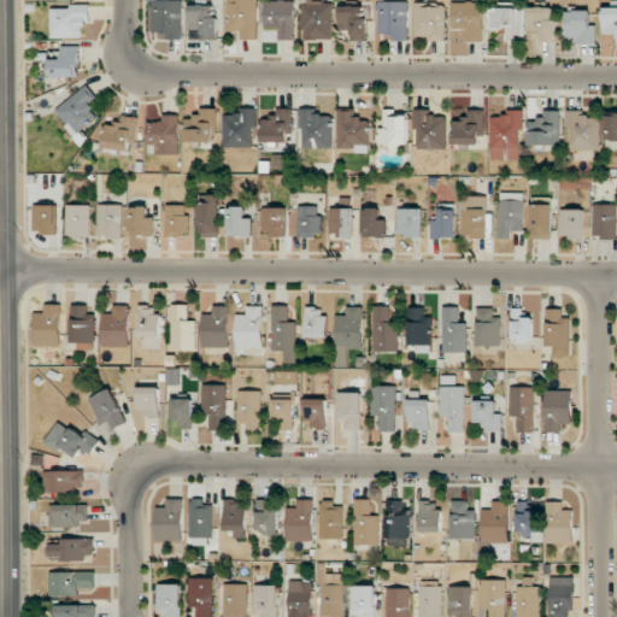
[(181,0),(152,0),(153,33),(166,33),(166,40),(183,39),(181,0)]
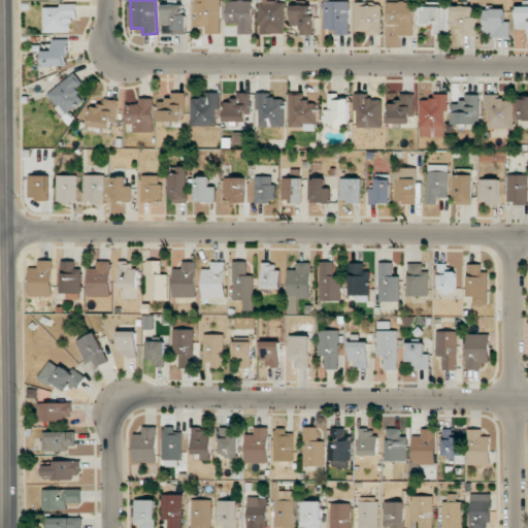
[(220,34),(220,0),(194,0),(194,27),(205,27),(205,33),(220,34)]
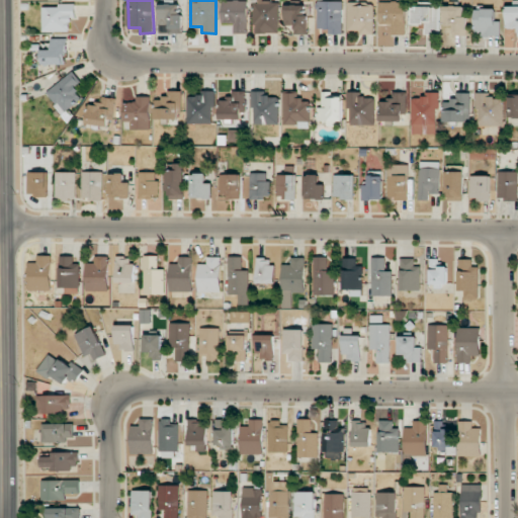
[(222,23),(234,23),(234,33),(248,33),(248,1),(223,0),(222,23)]
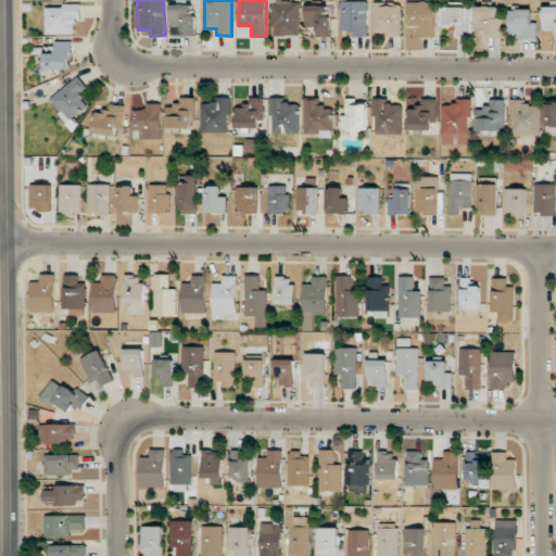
[(300,36),(299,0),(289,0),(274,0),(274,36),(300,36)]
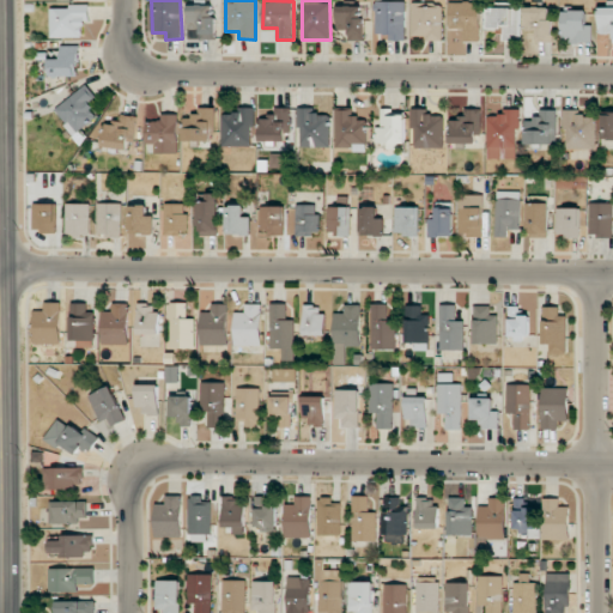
[(405,1),(376,1),(376,35),(390,35),(390,41),(406,41),(405,1)]
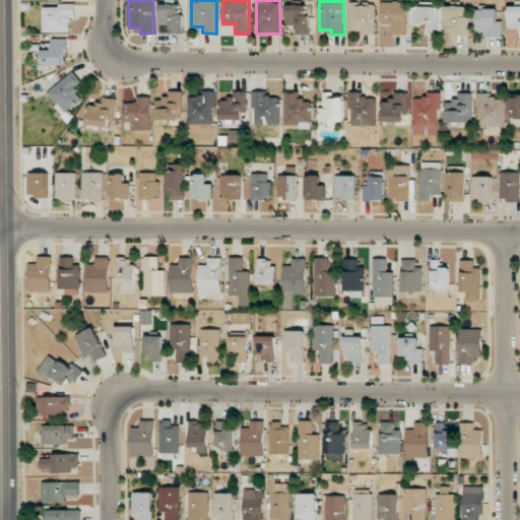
[(381,24),(394,24),(393,35),(407,35),(407,2),(382,2),(381,24)]
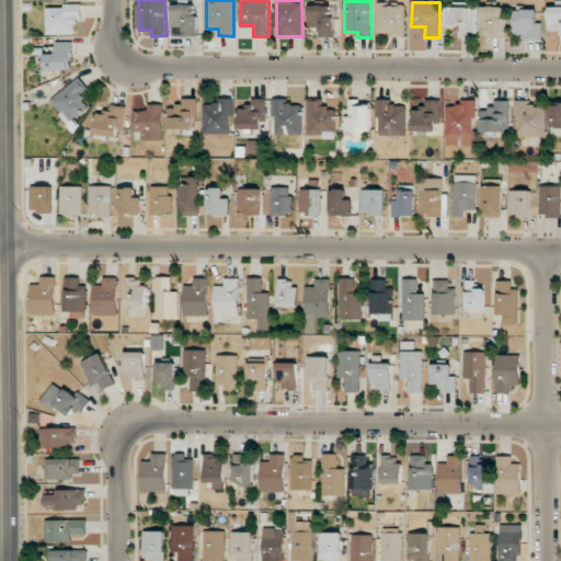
[(378,35),(405,35),(405,3),(377,3),(378,35)]
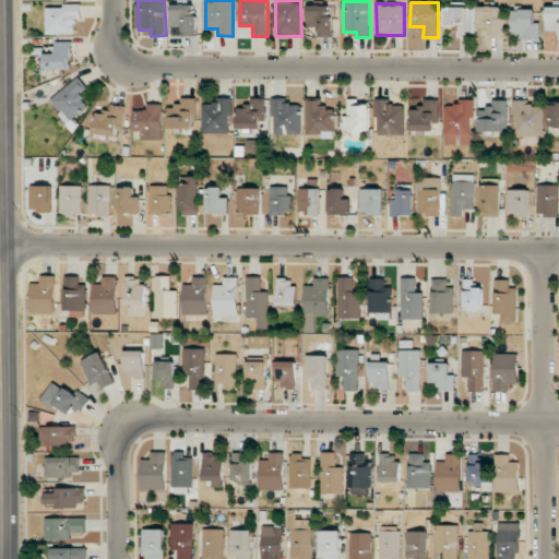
[(171,4),(173,36),(197,35),(195,4),(171,4)]
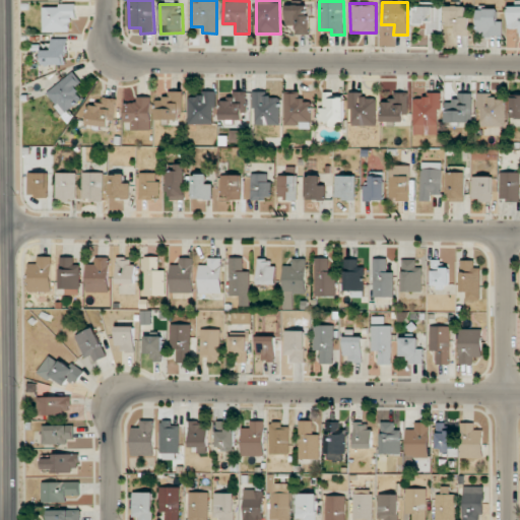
[(76,5),(43,5),(44,33),(71,31),(71,19),(76,19),(76,5)]
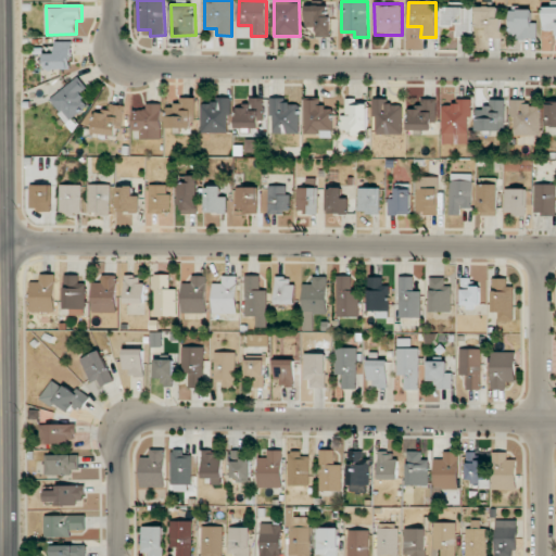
[(306,27),(316,27),(316,37),(331,37),(331,5),(306,5),(306,27)]
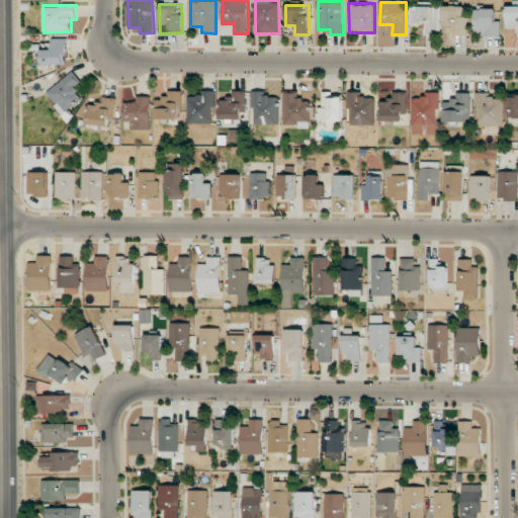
[(425,33),(440,34),(441,7),(413,6),(412,24),(425,25),(425,33)]
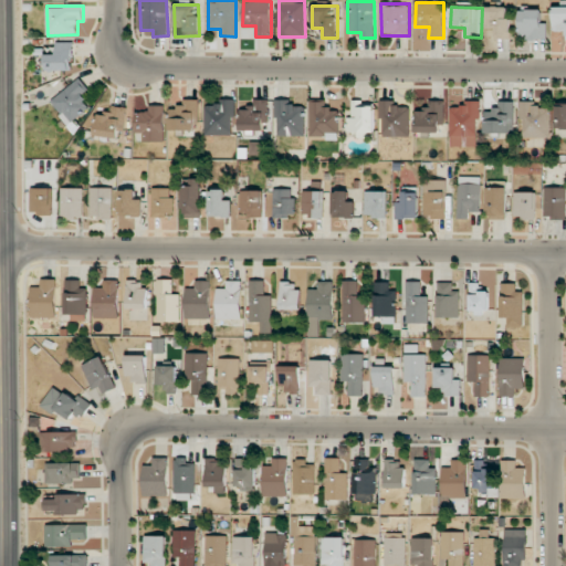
[(509,7),(484,7),(485,29),(495,29),(495,39),(510,38),(509,7)]
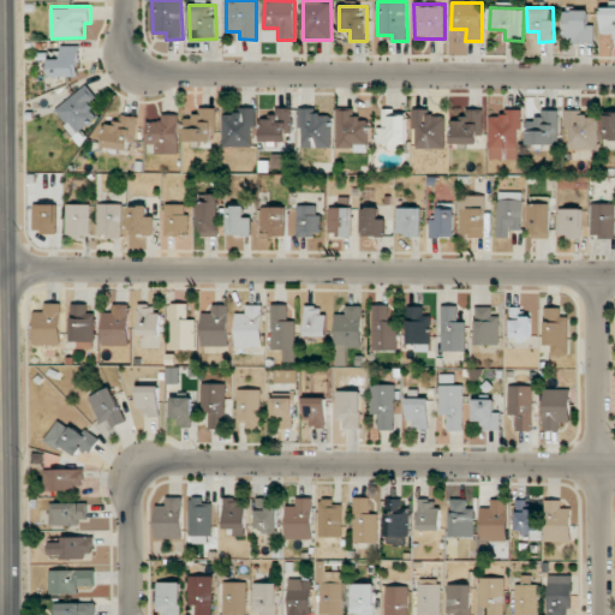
[(614,7),(602,7),(602,34),(614,34),(614,42),(614,7)]
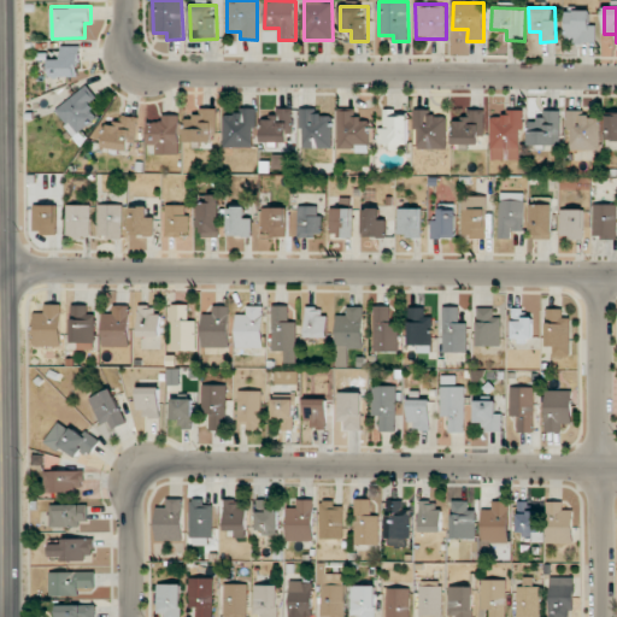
[(566,11),(566,41),(575,40),(575,43),(597,43),(595,24),(591,24),(591,11),(566,11)]
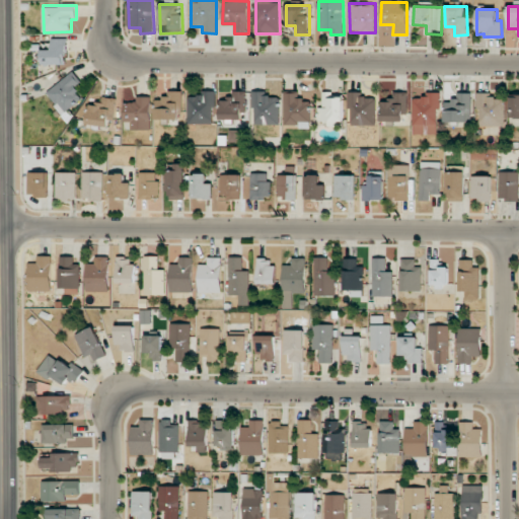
[(67,39),(52,39),(52,50),(43,50),(43,64),(67,65),(67,39)]
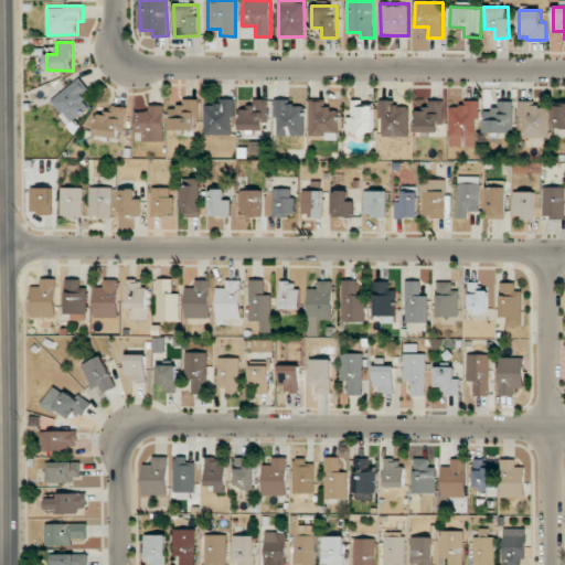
[(88,91),(83,80),(51,97),(65,124),(91,110),(82,94),(88,91)]
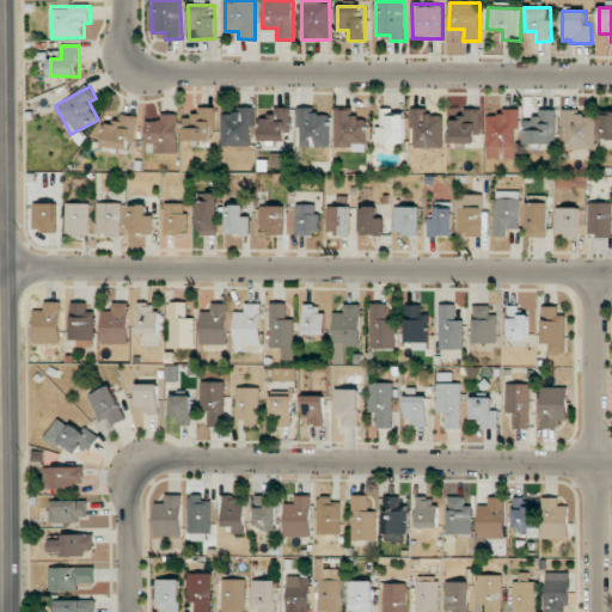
[(222,146),(254,147),(254,106),(233,106),(233,114),(222,114),(222,146)]
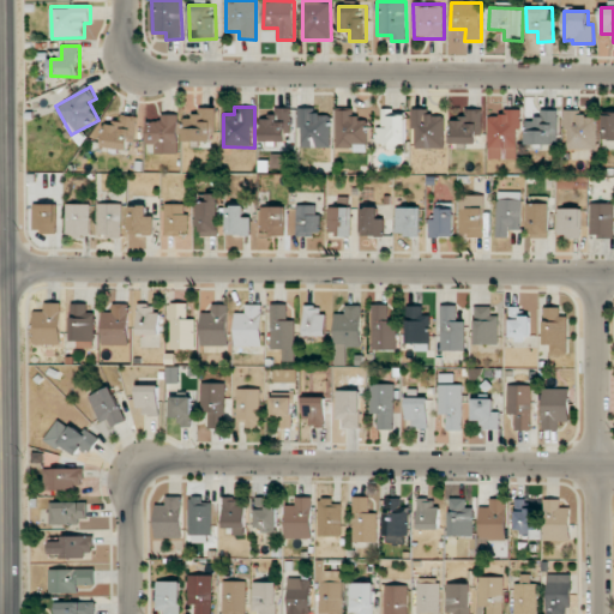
[(216,108),(199,108),(199,116),(185,116),(185,142),(215,142),(216,108)]
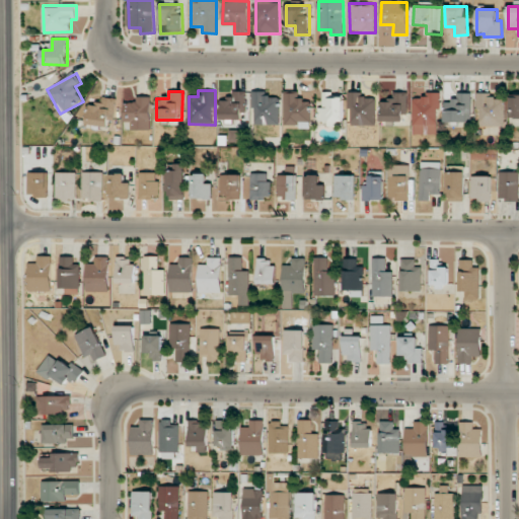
[(246,91),(233,91),(232,98),(221,97),(220,120),(245,120),(246,91)]
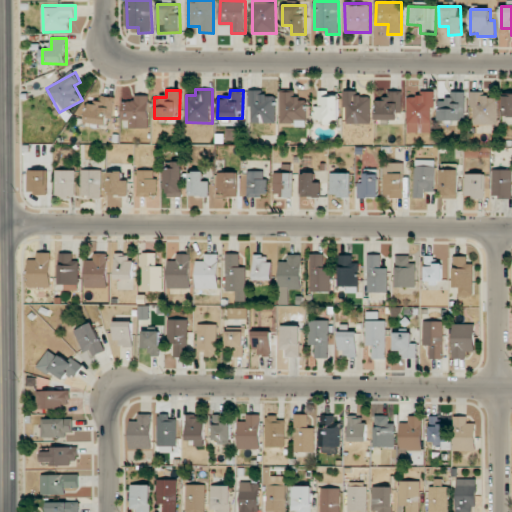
[(275,123),(276,95),(261,95),(261,90),(251,90),(250,123),(275,123)]
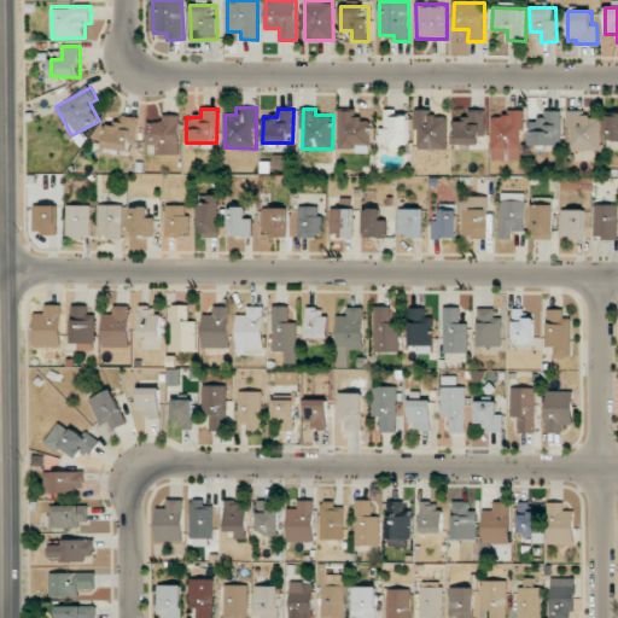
[(430,110),(417,109),(417,149),(447,150),(448,116),(430,116),(430,110)]
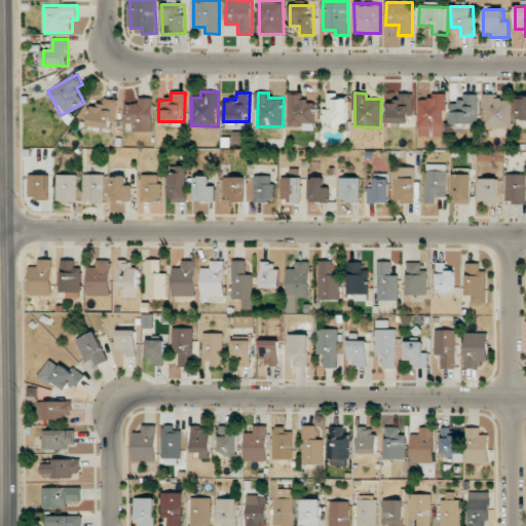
[(289,94),(288,128),(314,128),(315,103),(306,102),(306,95),(289,94)]
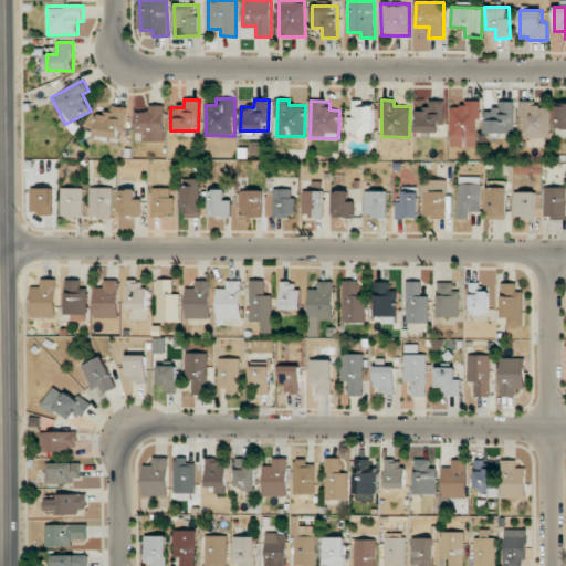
[(443,101),(427,101),(427,112),(416,111),(416,132),(443,133),(443,101)]
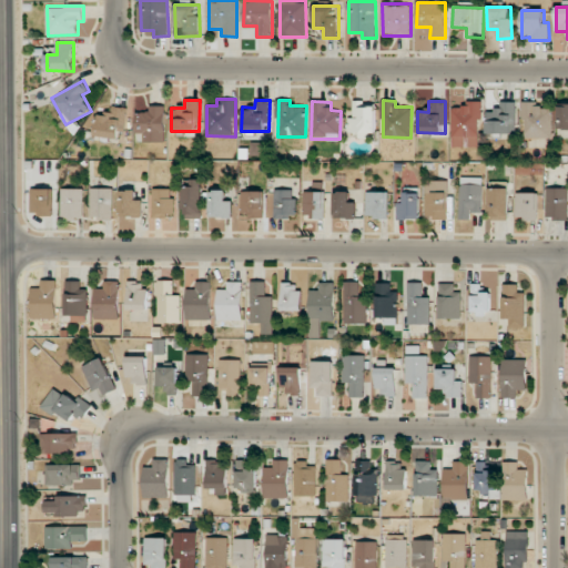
[(452,107),(452,146),(479,146),(480,101),(467,101),(467,107),(452,107)]
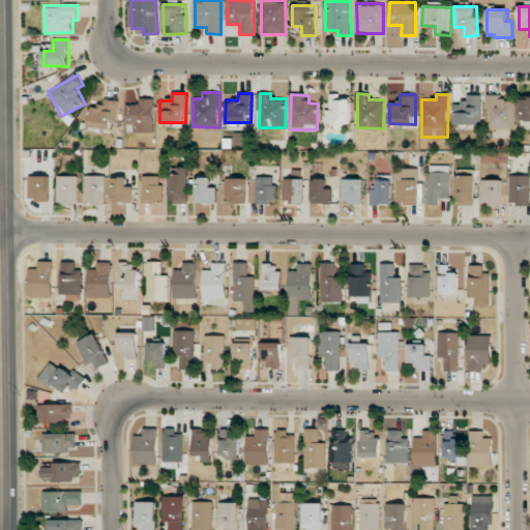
[(476,125),(477,115),(480,115),(481,95),(467,94),(467,104),(454,102),(454,124),(476,125)]
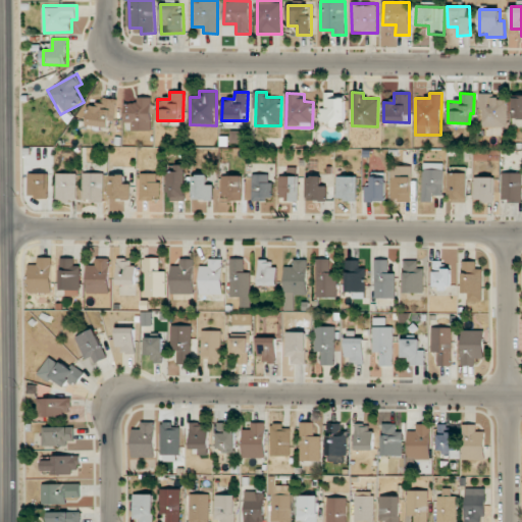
[(491,93),(481,93),(481,126),(507,126),(508,98),(491,98),(491,93)]
